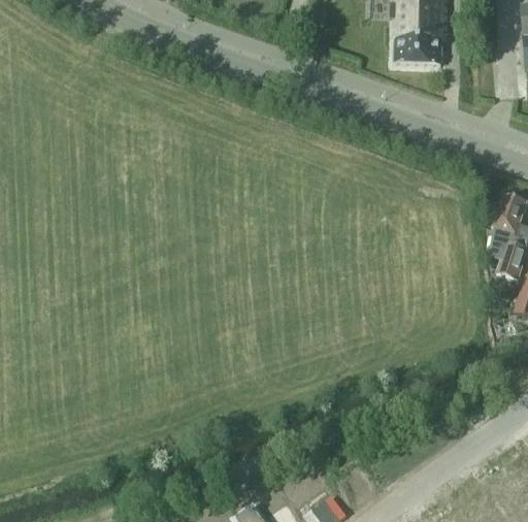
[(392,0),(389,0),(388,17),(391,18),(391,37),(394,37),(393,62),(440,64),(440,37),(446,37),(446,0),(392,0)]
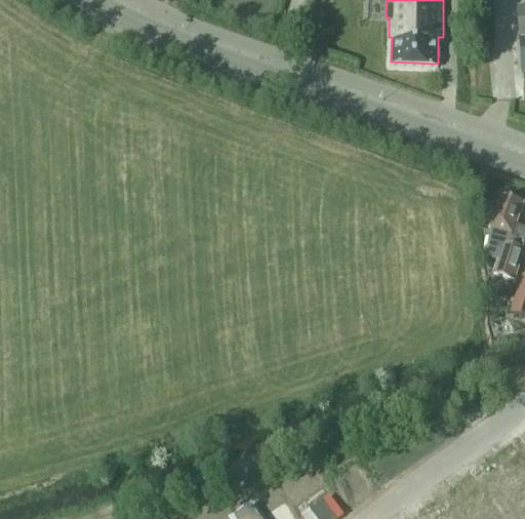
[(524,1),(516,2),(521,67),(524,66),(524,1)]
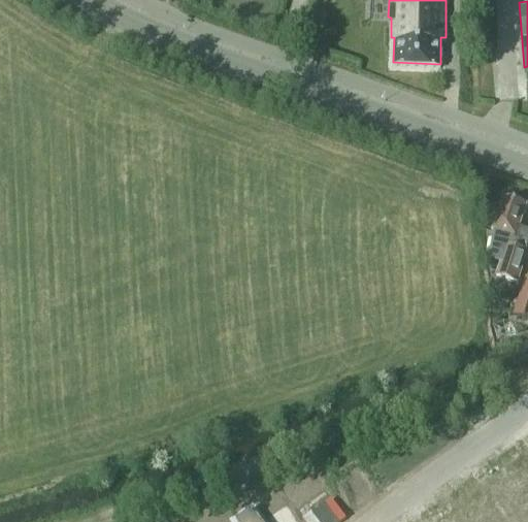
[(494,226),(489,250),(500,254),(494,269),(515,276),(525,247),(524,246),(527,233),(527,224),(519,221),(526,199),(503,192),(492,225),(494,226)]
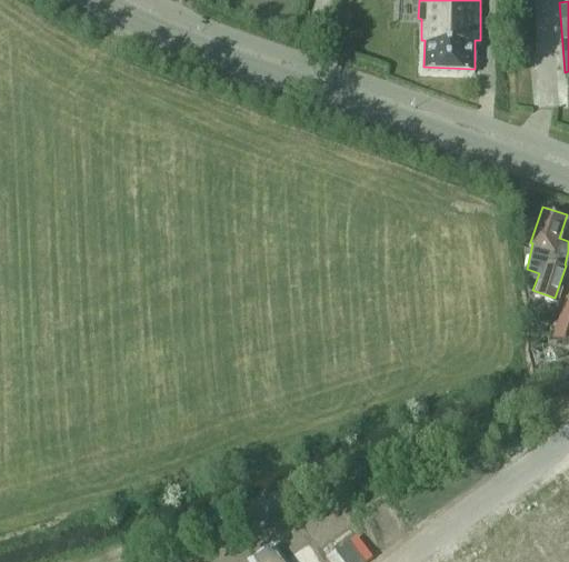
[(568,294),(566,294),(553,334),(568,339),(568,294)]
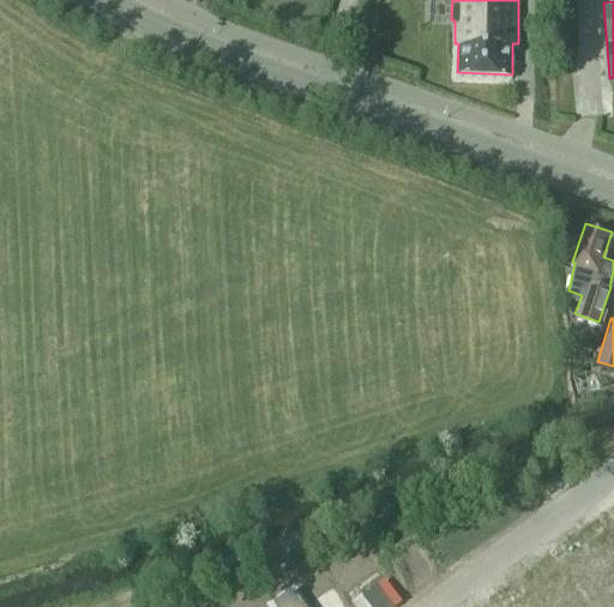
[(590,551),(569,566),(597,606),(603,606),(613,600),(613,583),(602,568),(590,551)]
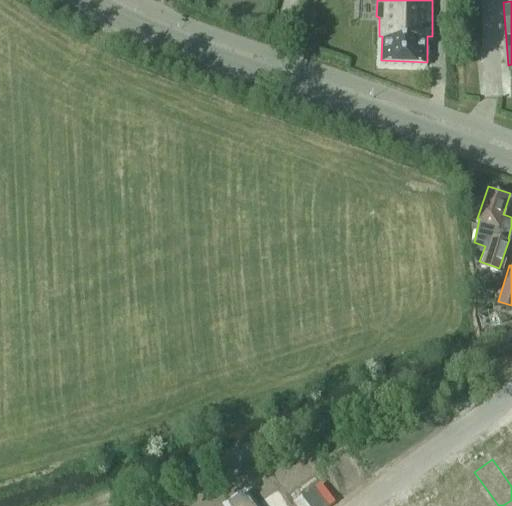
[(469,505),(498,505),(474,472),(455,486),(469,505)]
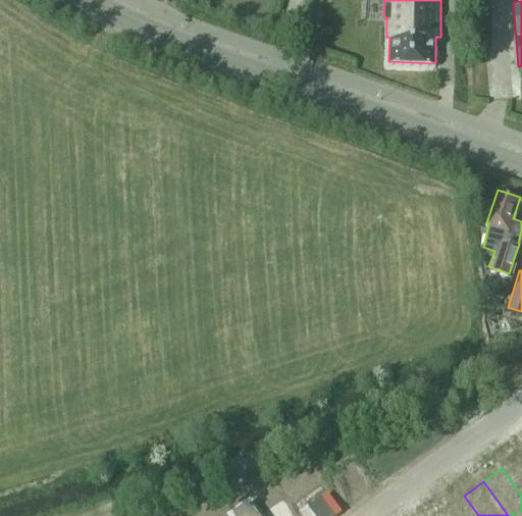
[(238,515),(262,515),(249,498),(232,509),(238,515)]
